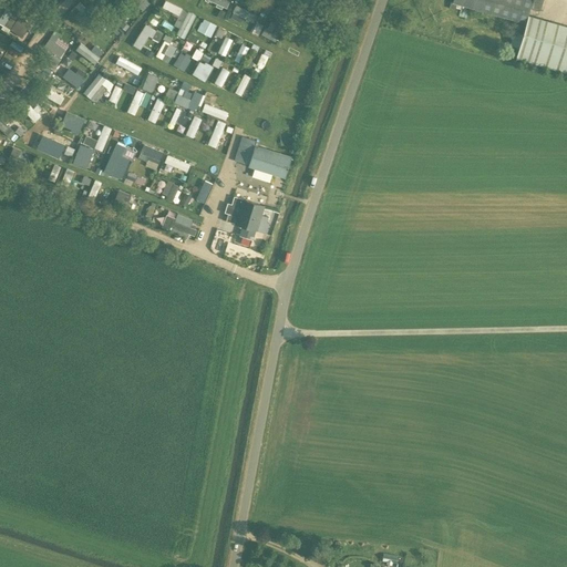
[(130,0),(142,11),(151,2),(147,0),(130,0)]
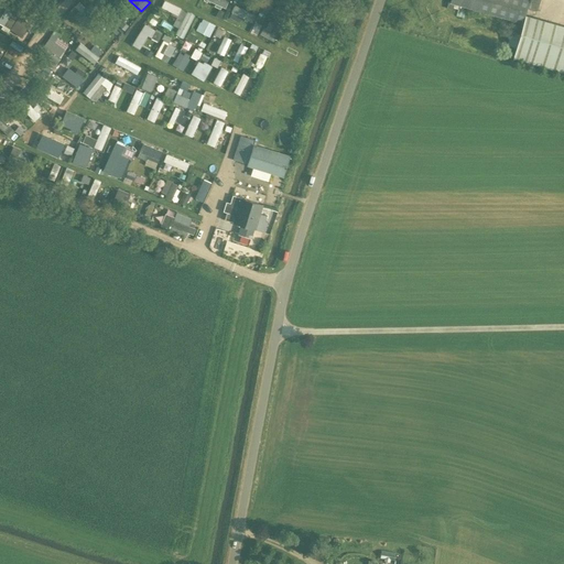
[(161,10),(175,19),(181,9),(167,0),(161,10)]
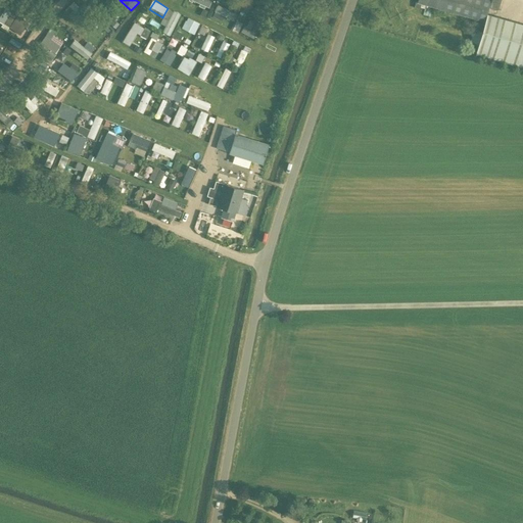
[(417,0),(417,1),(416,1),(414,8),(420,9),(420,8),(425,9),(423,16),(430,17),(432,9),(427,8),(428,5),(485,21),(475,54),(522,67),(522,25),(486,14),(490,0),(417,0)]
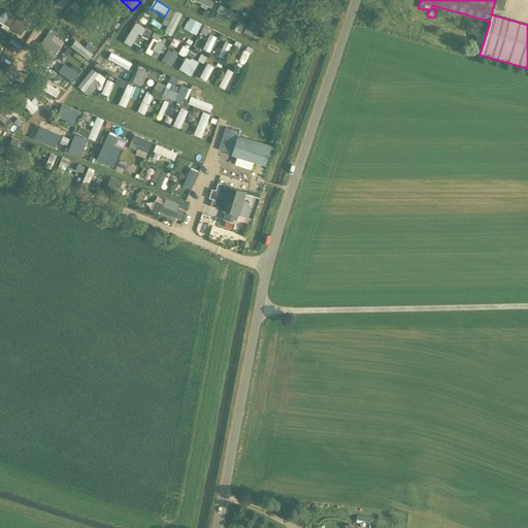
[(236,21),(239,13),(219,4),(213,17),(224,21),(226,17),(236,21)]
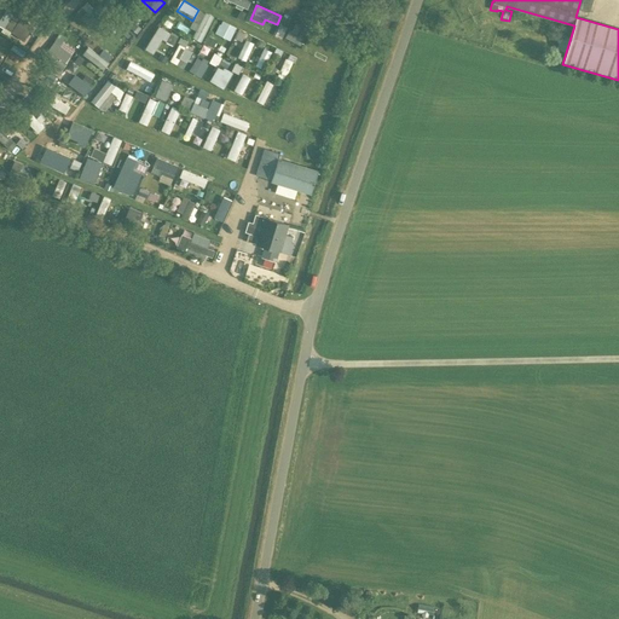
[(0,6),(0,27),(16,33),(22,13),(0,6)]
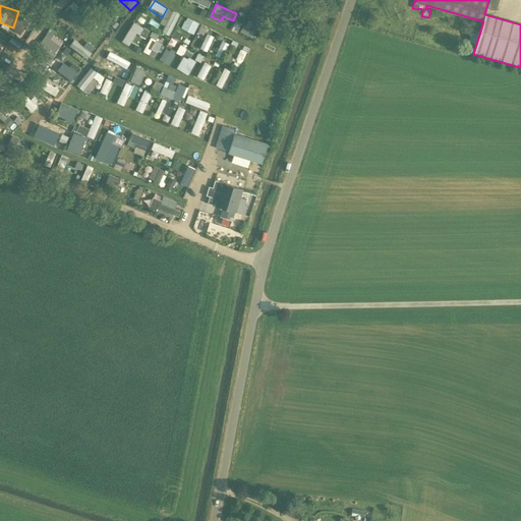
[(309,10),(305,8),(297,20),(301,22),(309,10)]
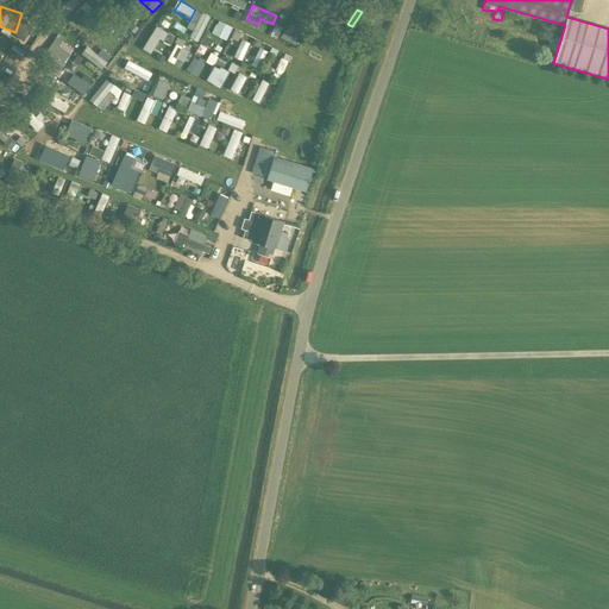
[(188,37),(198,42),(212,18),(202,12),(188,37)]
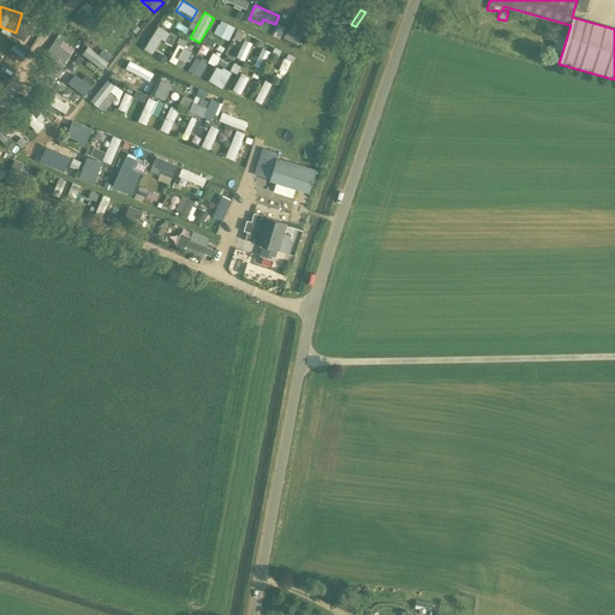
[(230,40),(236,27),(219,19),(214,34),(230,40)]
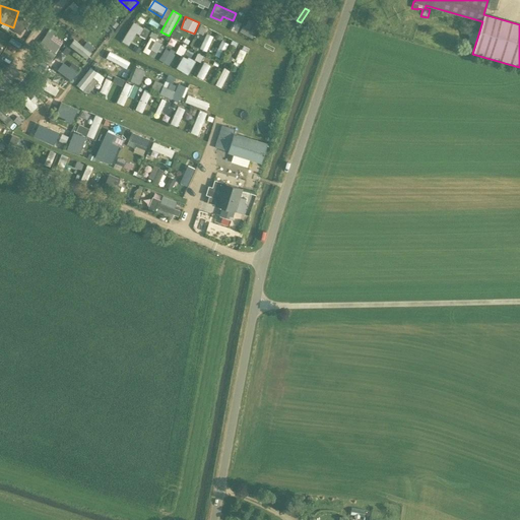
[(241,33),(253,38),(259,23),(247,18),(241,33)]
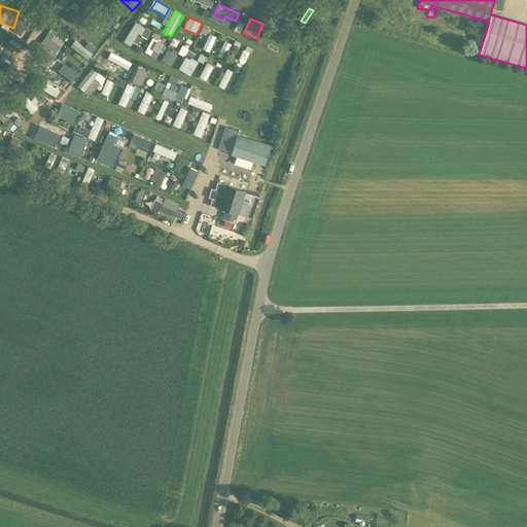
[(130,45),(142,27),(135,22),(123,40),(130,45)]
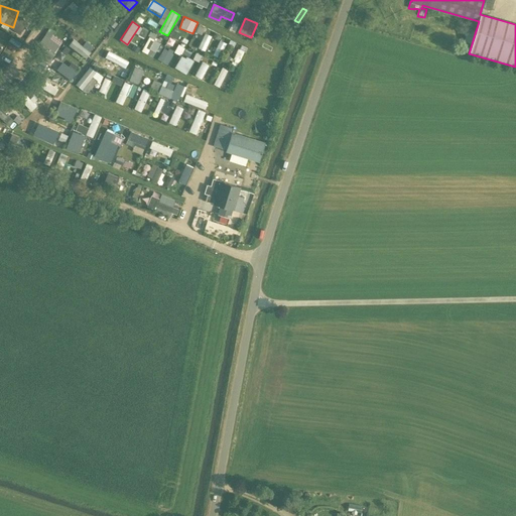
[(49,40),(54,30),(47,26),(35,48),(52,57),(58,45),(49,40)]
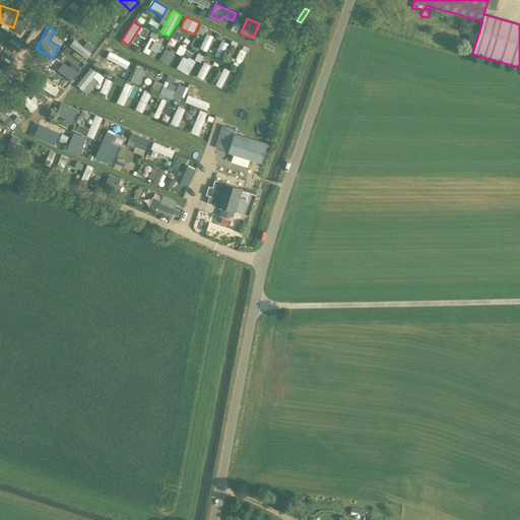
[(178,41),(183,36),(178,30),(173,36),(178,41)]
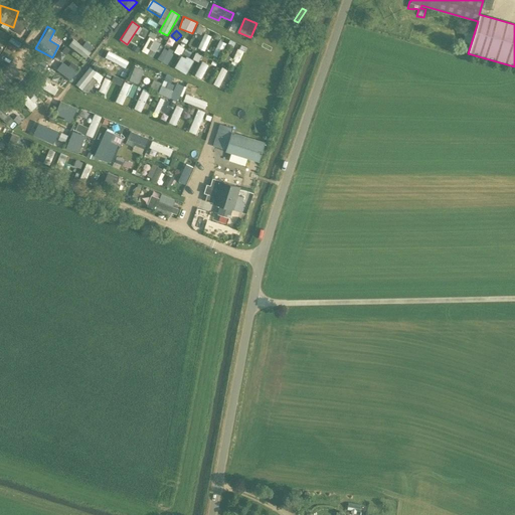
[(197,46),(203,50),(212,37),(205,32),(197,46)]
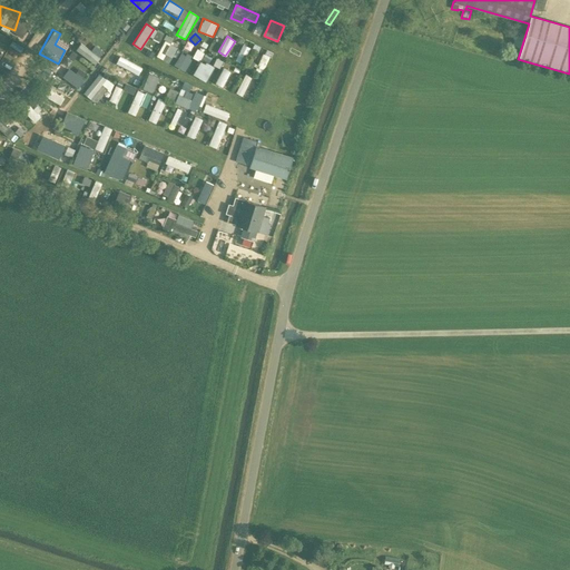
[(156,56),(163,59),(166,53),(172,57),(177,48),(165,40),(156,56)]
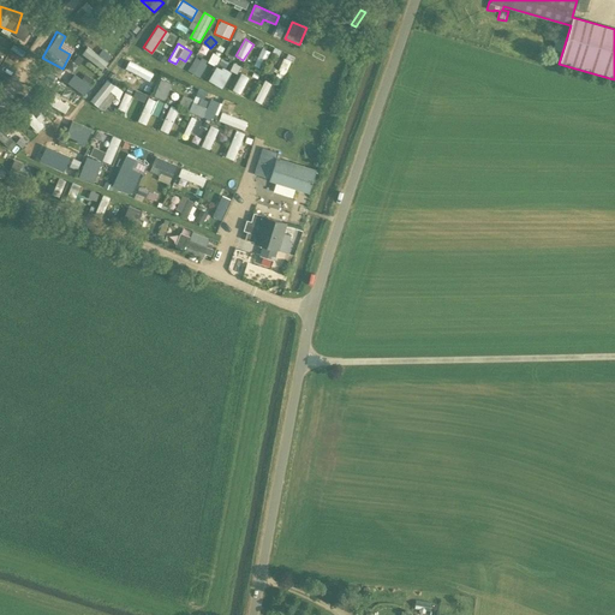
[(112,55),(101,47),(96,53),(87,46),(81,53),(102,70),(112,55)]
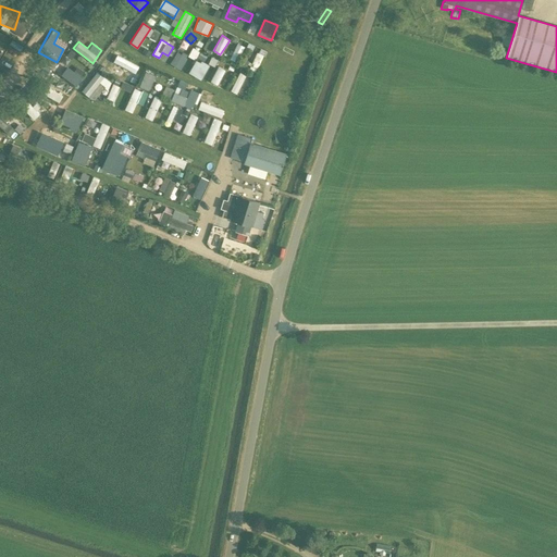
[(236,61),(244,46),(237,42),(230,58),(236,61)]
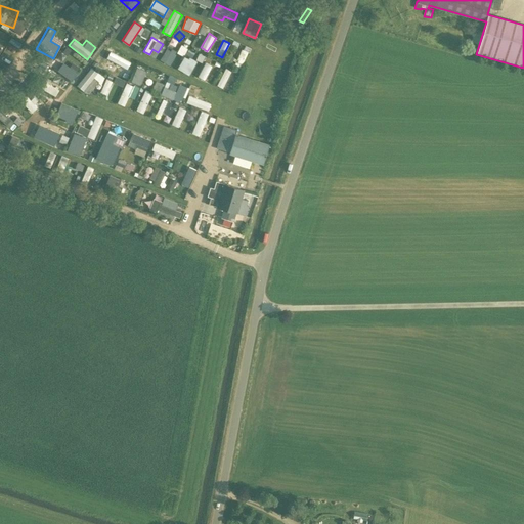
[(185,55),(187,46),(180,45),(178,54),(185,55)]
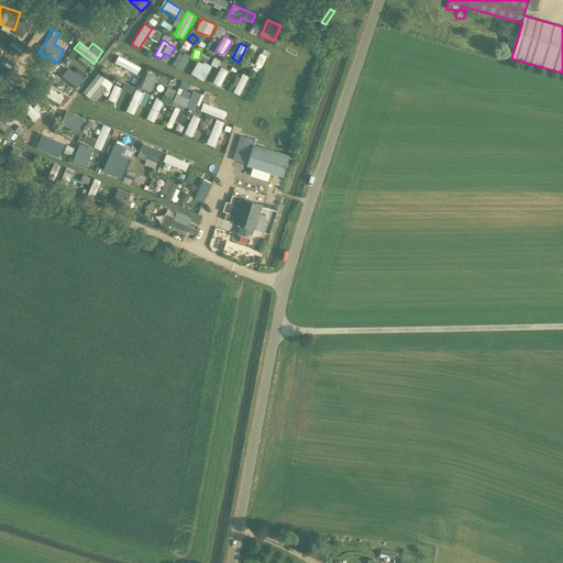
[(119,59),(121,54),(114,51),(105,68),(120,77),(128,64),(119,59)]
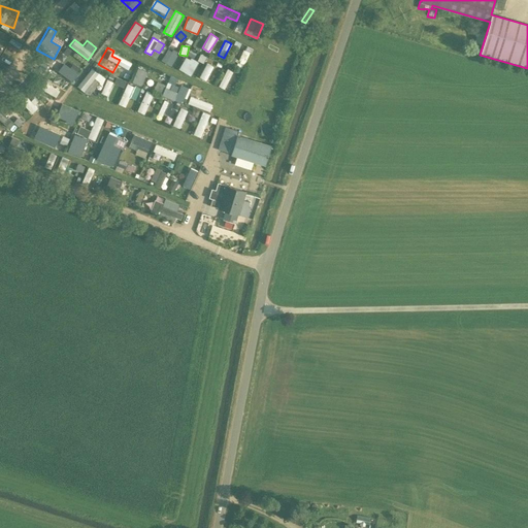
[(168,50),(161,59),(170,66),(177,56),(168,50)]
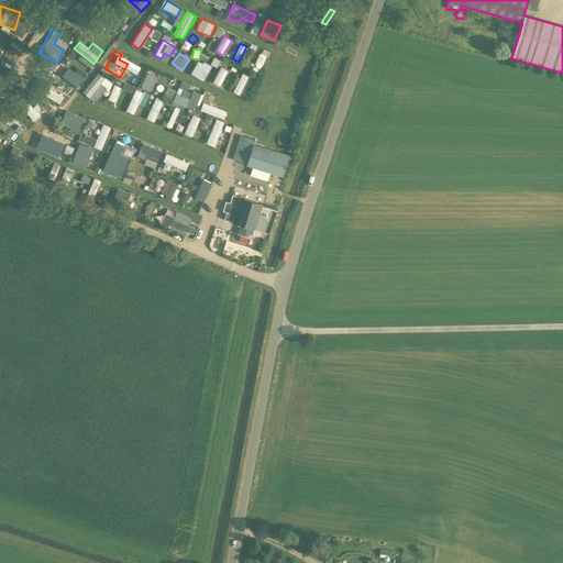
[(258,73),(266,56),(260,53),(253,69),(258,73)]
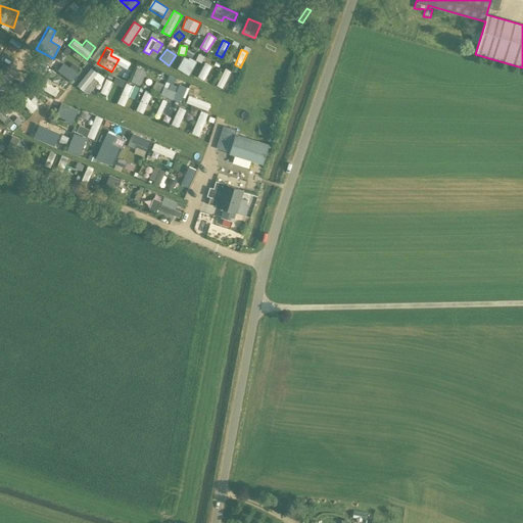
[(189,75),(196,61),(184,55),(177,68),(189,75)]
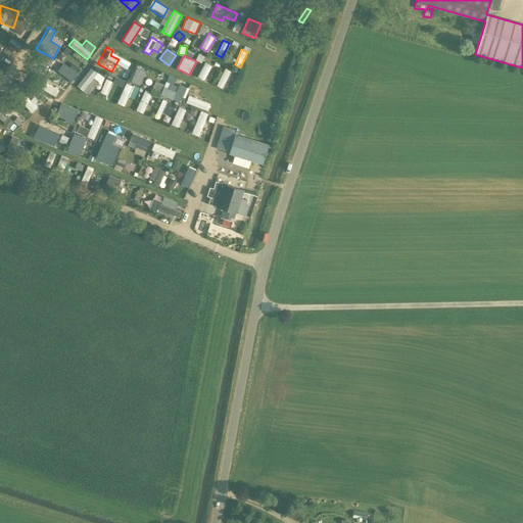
[(69,81),(77,74),(61,59),(54,66),(69,81)]
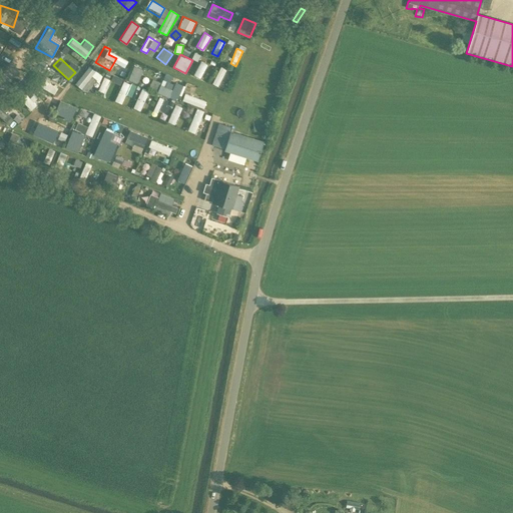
[(201,61),(193,75),(201,79),(208,65),(201,61)]
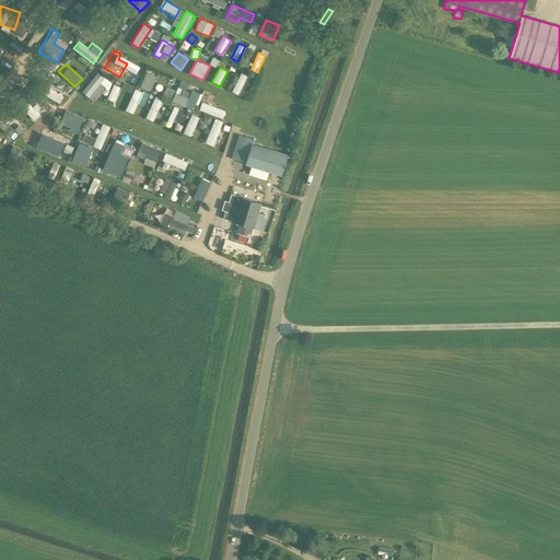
[(50,81),(54,76),(44,69),(41,76),(50,81)]
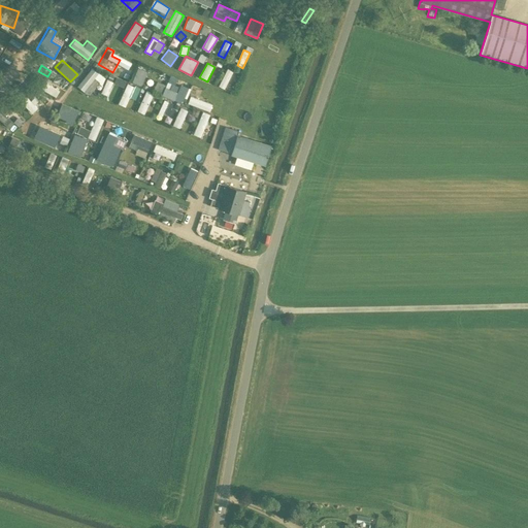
[(119,74),(127,78),(131,69),(124,66),(119,74)]
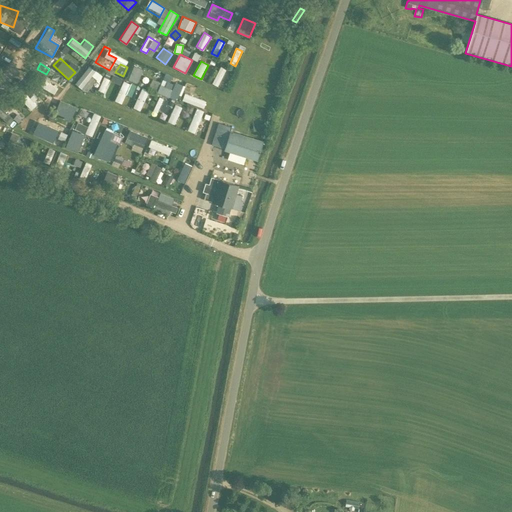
[(133,65),(127,79),(137,83),(143,69),(133,65)]
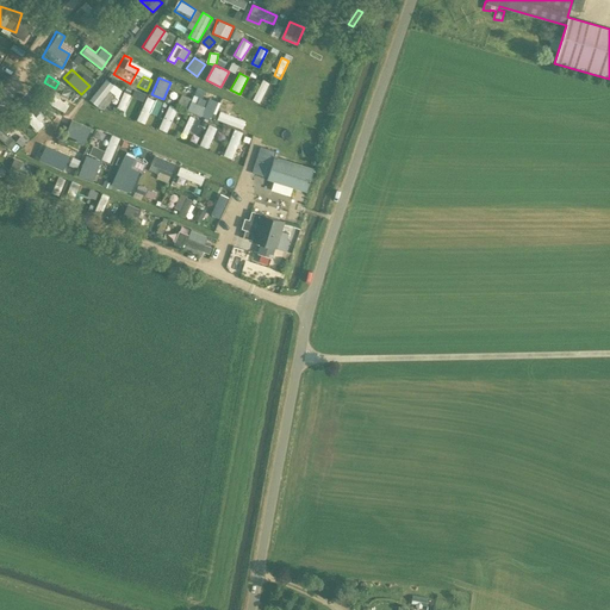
[(253,99),(265,105),(268,97),(265,95),(271,81),(262,78),(253,99)]
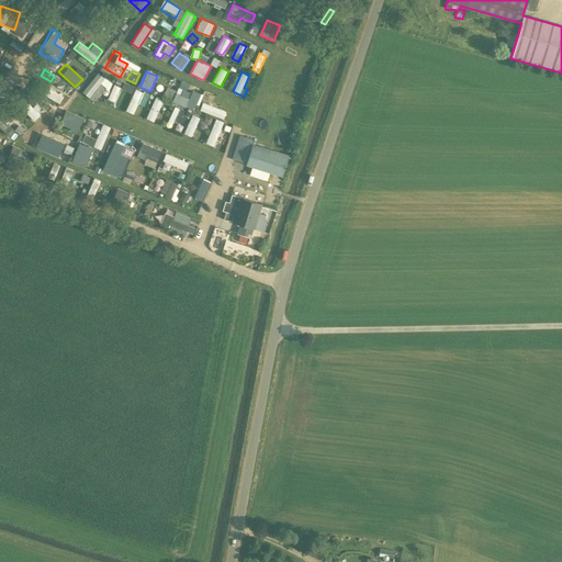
[(98,72),(81,91),(89,98),(102,83),(107,89),(111,83),(98,72)]
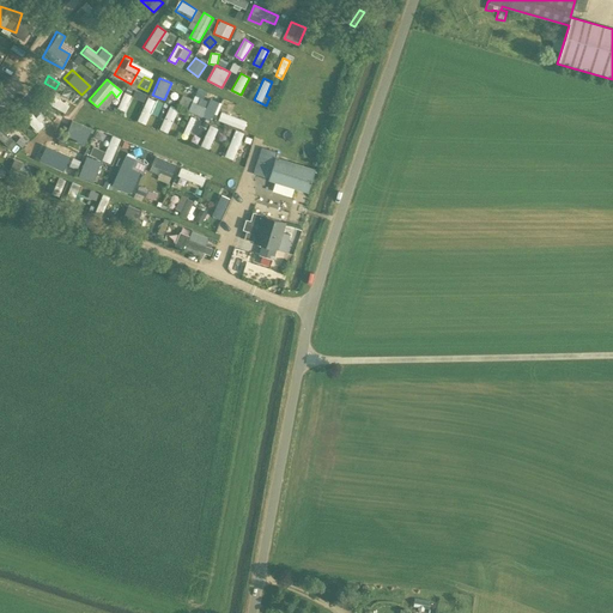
[(134,90),(132,96),(144,102),(146,95),(134,90)]
